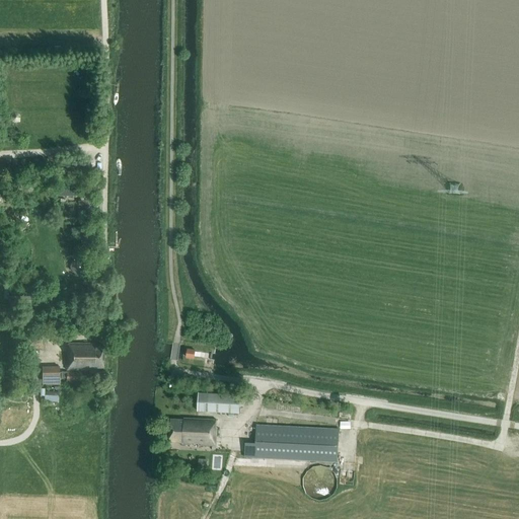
[(62,176),(81,176),(82,164),(67,164),(67,169),(63,169),(62,176)]
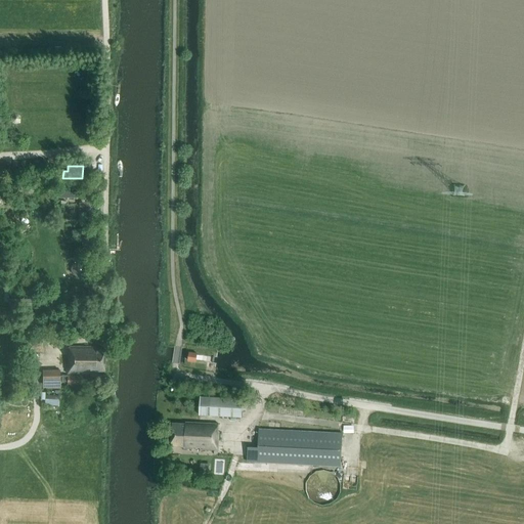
[(93,237),(82,239),(84,253),(95,252),(93,237)]
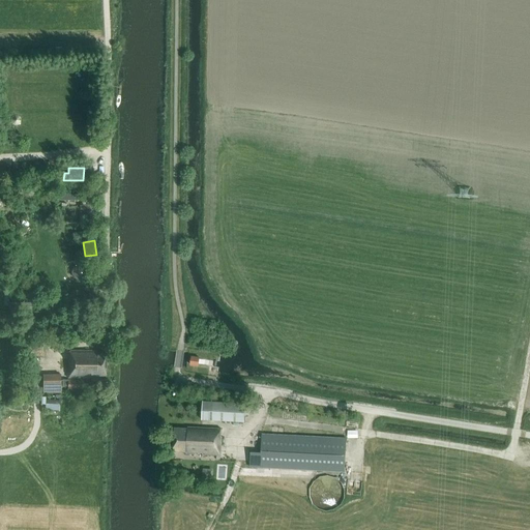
[(71,274),(83,284),(91,273),(80,264),(71,274)]
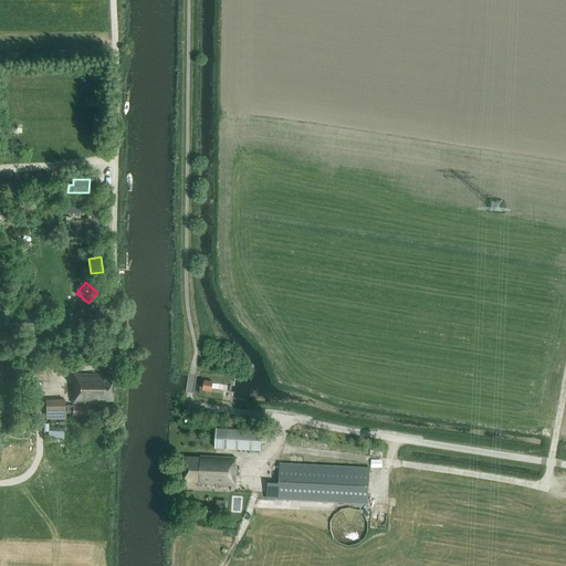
[(35,334),(37,324),(11,323),(11,334),(35,334)]
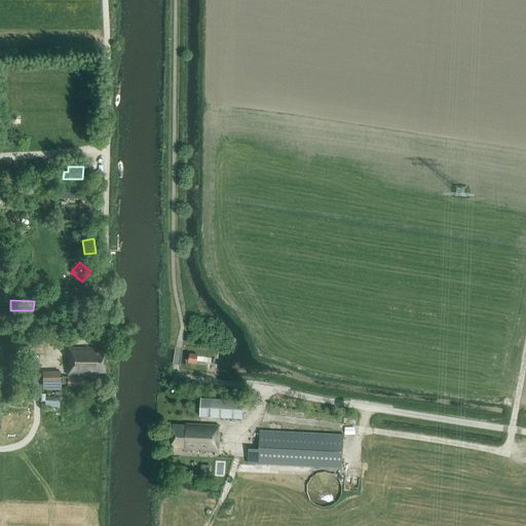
[(105,373),(105,351),(96,351),(96,348),(69,348),(69,357),(68,357),(68,375),(90,375),(90,378),(99,378),(99,373),(105,373)]
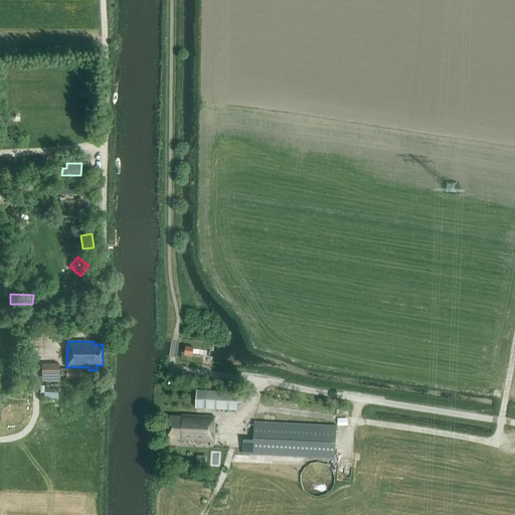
[(186,347),(186,348),(184,354),(192,355),(193,348),(186,347)]
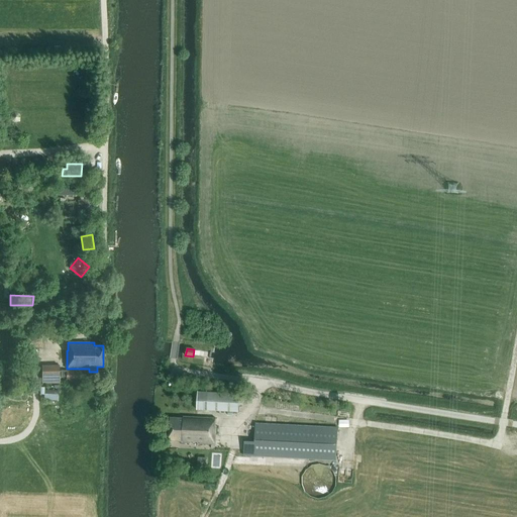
[(59,384),(59,380),(59,365),(41,366),(41,384),(59,384)]
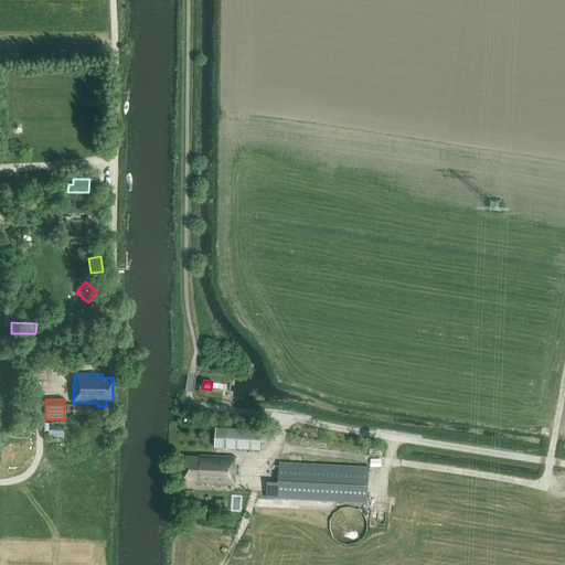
[(88,405),(72,405),(67,405),(67,412),(72,412),(72,415),(88,415),(88,405)]
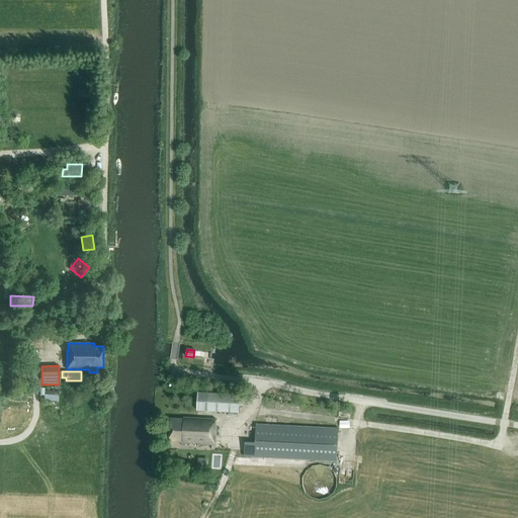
[(46,402),(60,403),(60,392),(41,392),(41,397),(46,397),(46,402)]
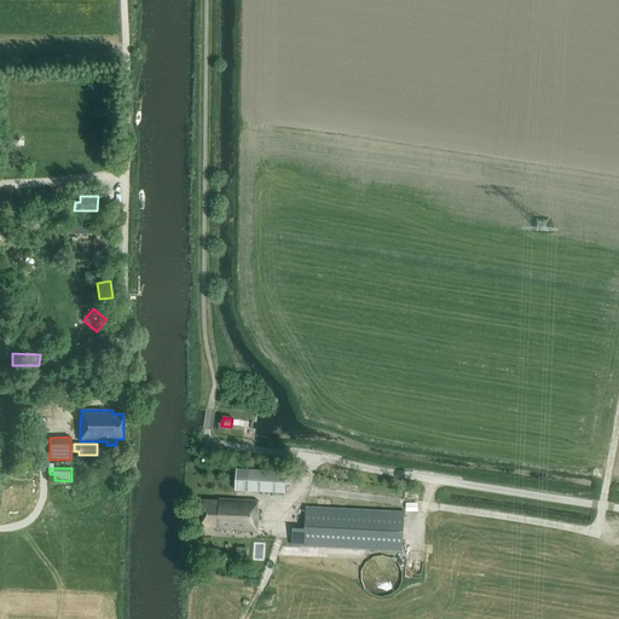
[(236,468),(235,490),(284,492),(285,470),(236,468)]
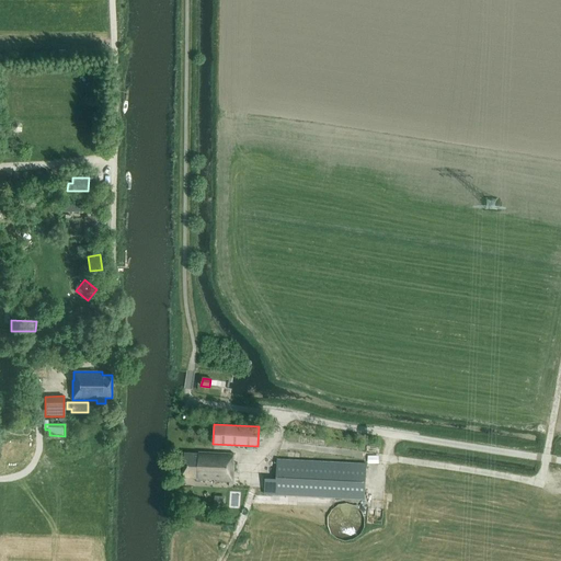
[(232,482),(233,473),(233,461),(232,461),(232,454),(197,451),(197,454),(184,454),(183,478),(197,479),(197,480),(232,482)]
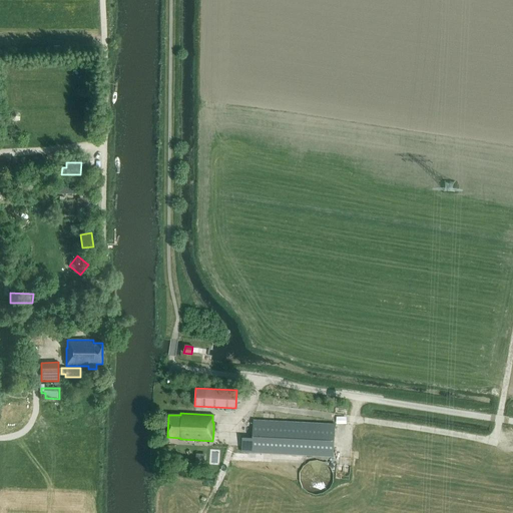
[(241,452),(248,453),(333,457),(334,425),(253,421),(252,438),(242,438),(241,452)]
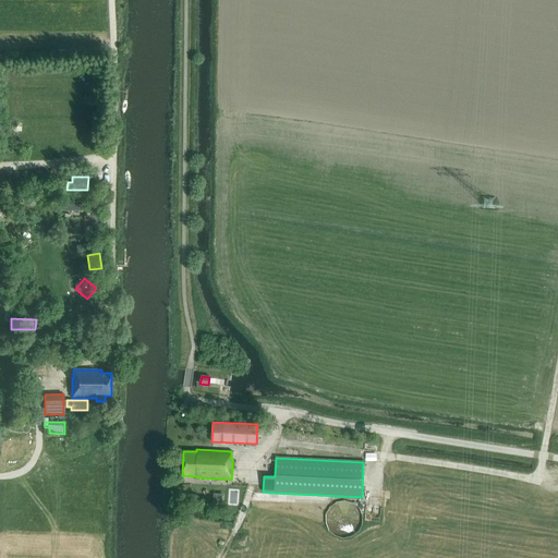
[(327,528),(329,532),(334,535),(339,537),(344,538),(350,537),(355,534),(359,531),(362,525),(363,520),(362,514),(360,509),(356,506),(351,502),(346,501),(340,501),(335,502),(331,506),(328,509),(326,512),(325,518),(325,522),(327,528)]
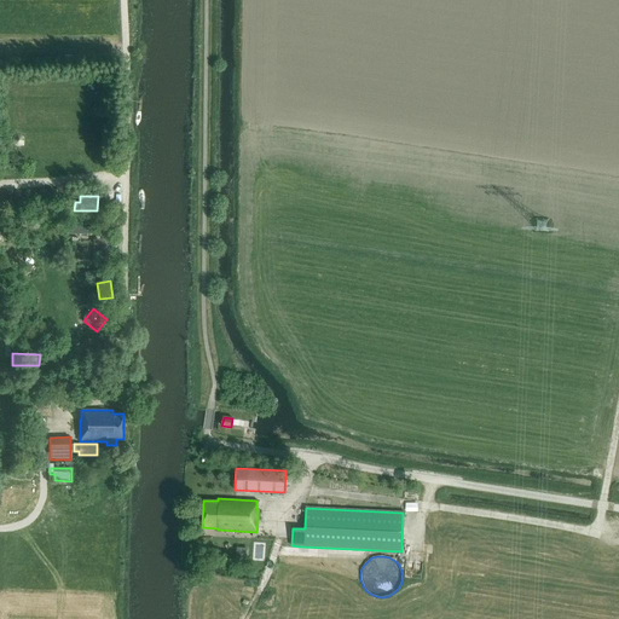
All buildings are outlined.
